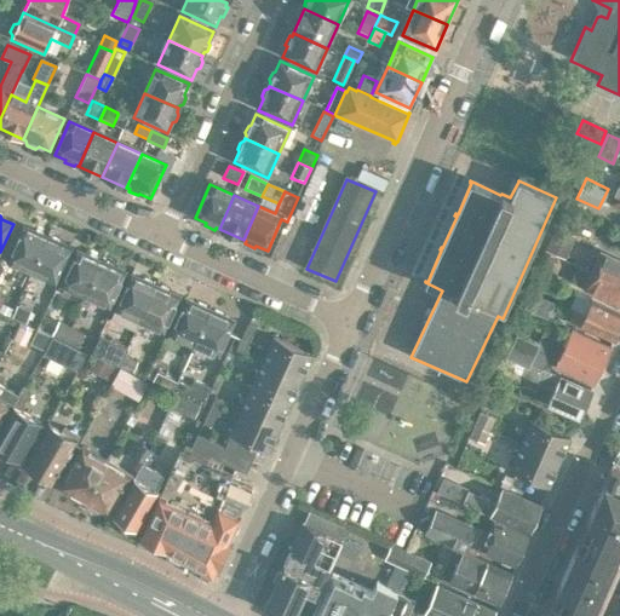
[(6,263),(30,274),(46,240),(44,237),(42,235),(36,231),(33,232),(22,228),(6,263)]
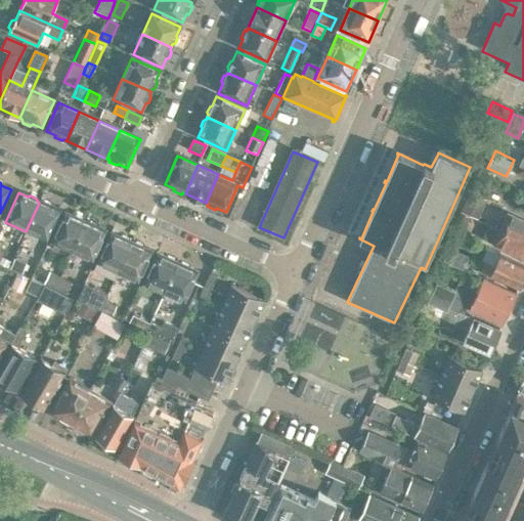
[(470,192),(462,212),(479,219),(483,210),(479,197),(470,192)]
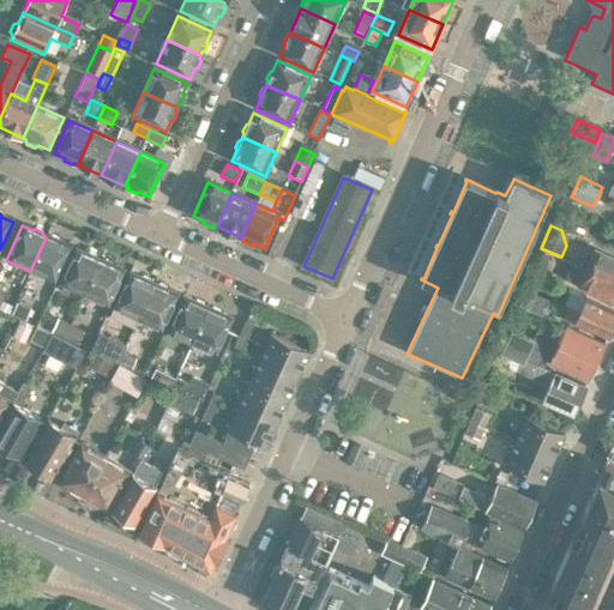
[(46,237),(30,271),(54,282),(70,248),(59,243),(58,240),(52,237),(49,239),(46,237)]
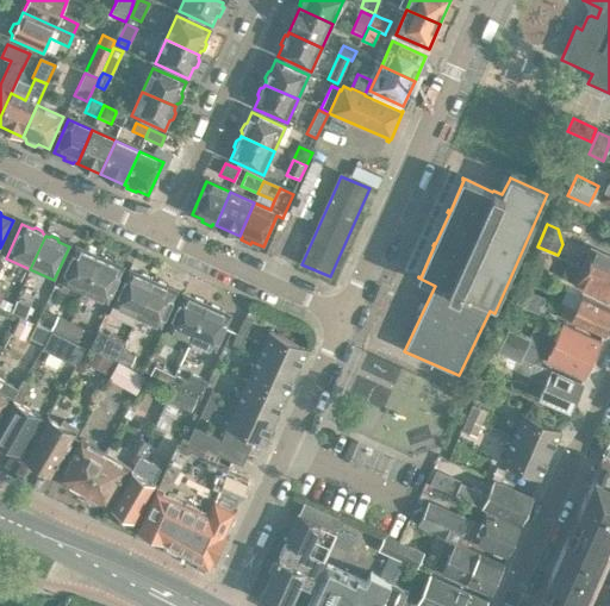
[(60,282),(83,293),(99,260),(95,258),(94,255),(88,252),(86,254),(75,249),(60,282)]
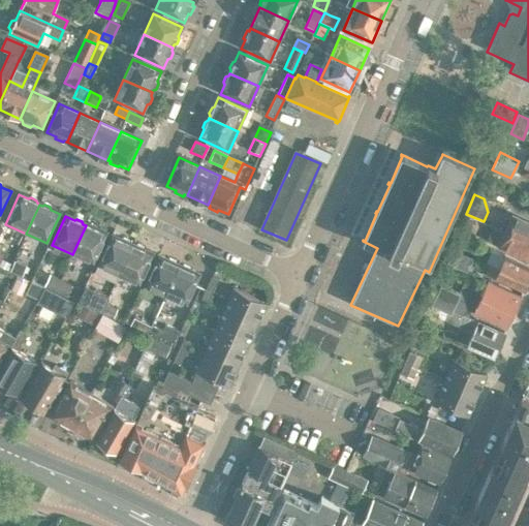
[(528,224),(511,217),(505,230),(528,241),(528,224)]
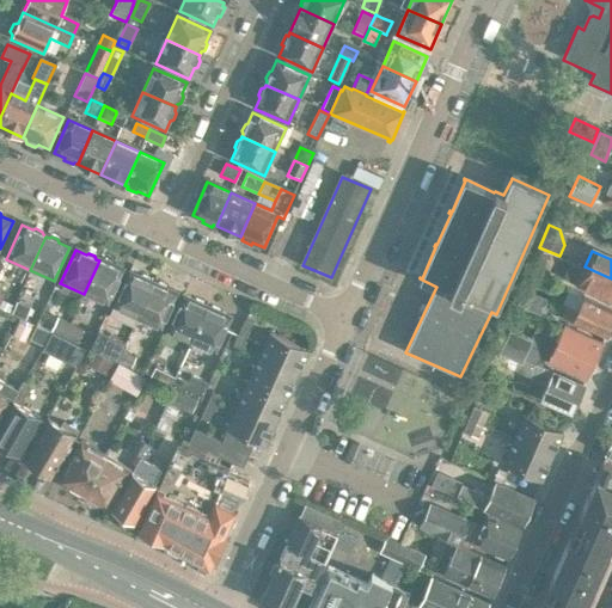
[(99,260),(84,294),(108,305),(123,271),(112,266),(111,263),(105,260),(102,262),(99,260)]
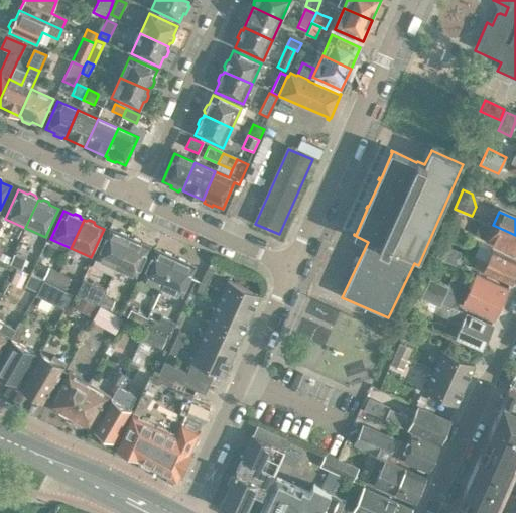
[(515,235),(493,225),(481,220),(478,226),(490,231),(485,241),(515,255),(515,235)]
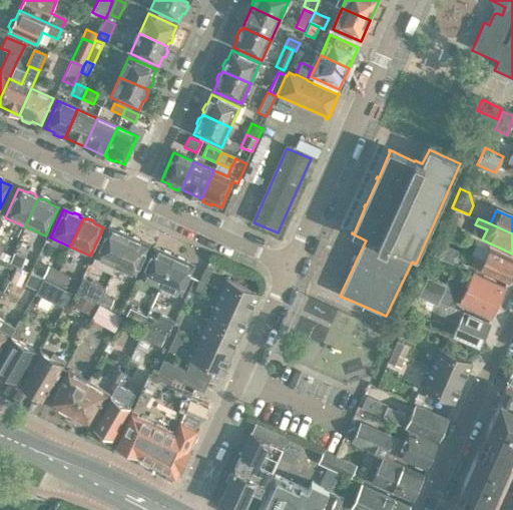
[(95,258),(115,267),(128,238),(125,237),(124,234),(119,232),(117,233),(107,229),(95,258)]
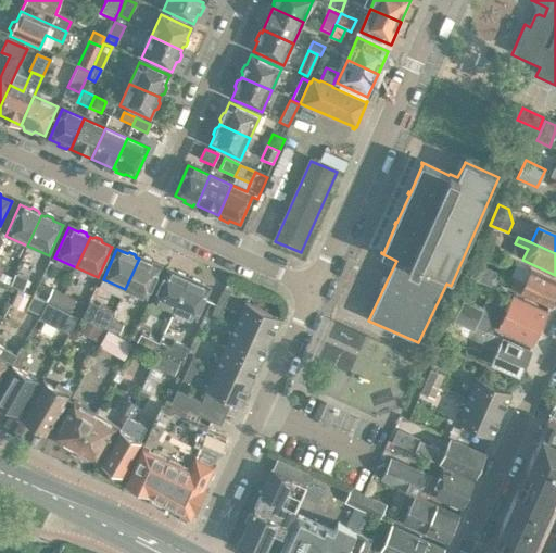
[(139,259),(125,289),(147,299),(161,268),(151,264),(150,261),(144,259),(141,260),(139,259)]
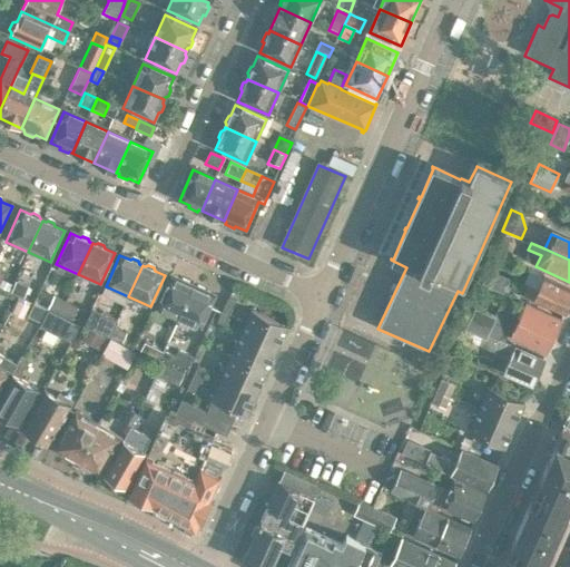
[(481,286),(504,299),(512,284),(489,272),(481,286)]
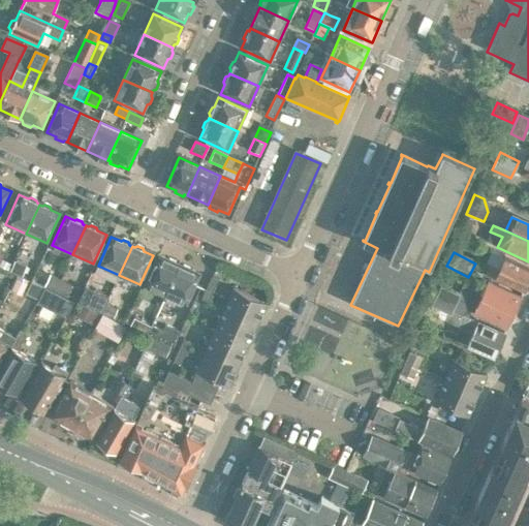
[(145,286),(165,296),(179,267),(176,266),(175,263),(169,260),(166,261),(157,257),(145,286)]
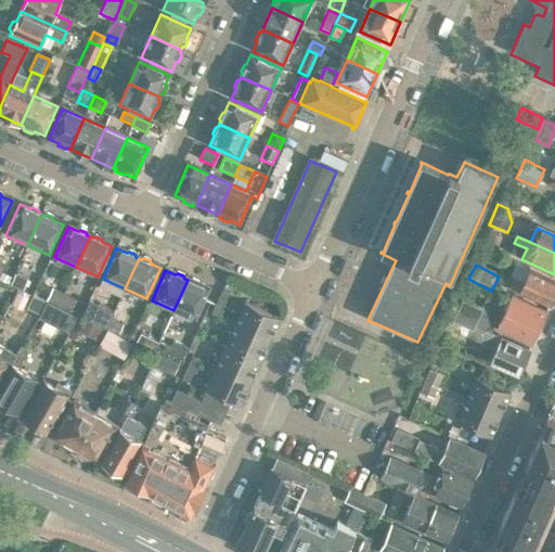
[(518,293),(549,307),(554,291),(554,281),(528,270),(518,293)]
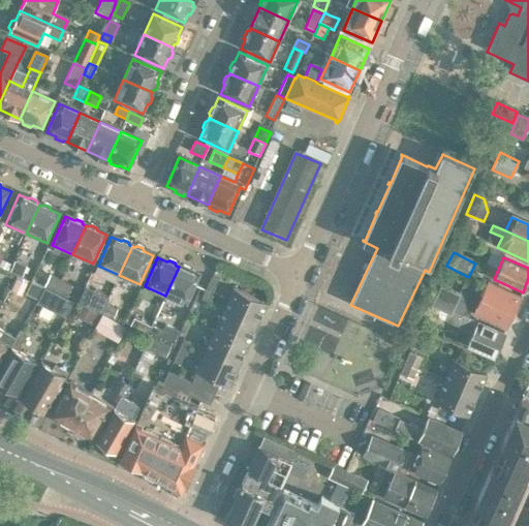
[(2,261),(0,265),(0,268),(8,272),(11,266),(2,261)]
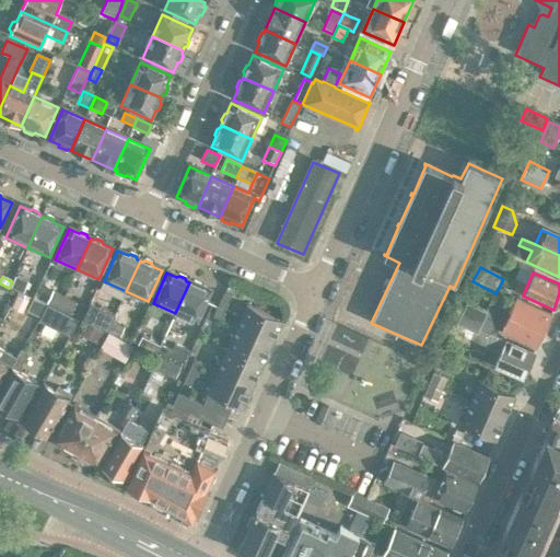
[(15,279),(11,289),(23,294),(27,285),(15,279)]
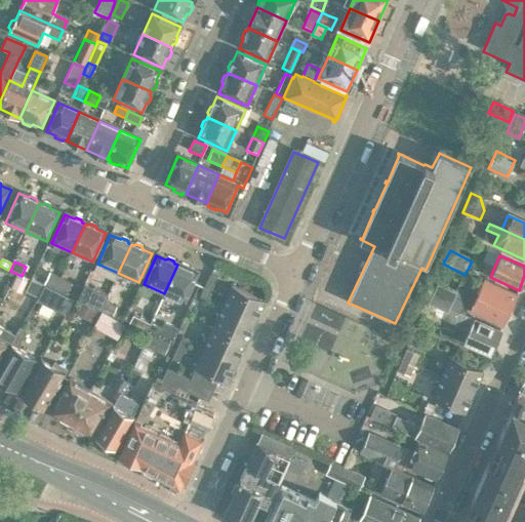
[(177,265),(164,293),(185,303),(198,274),(189,270),(188,267),(183,265),(179,266),(177,265)]
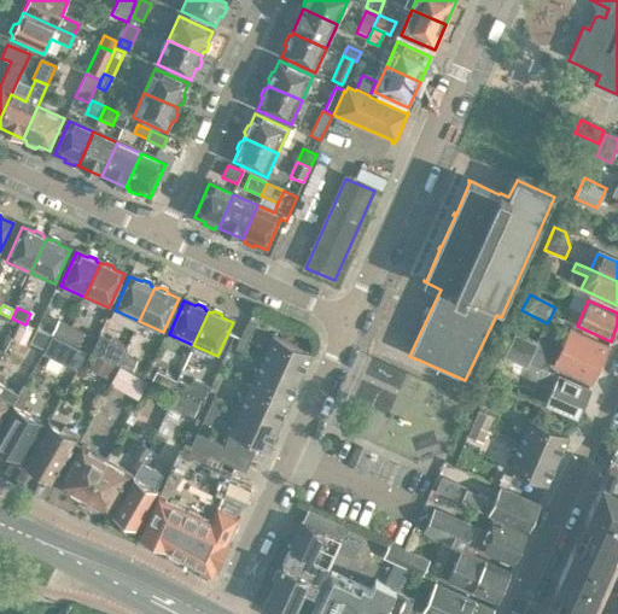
[(58,322),(51,337),(64,343),(71,328),(58,322)]
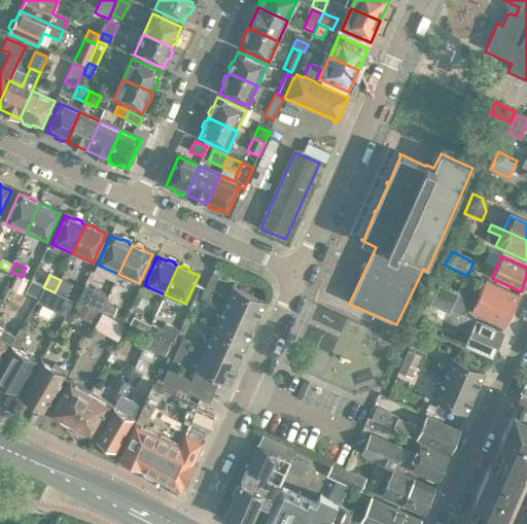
[(18,277),(12,288),(26,294),(31,283),(18,277)]
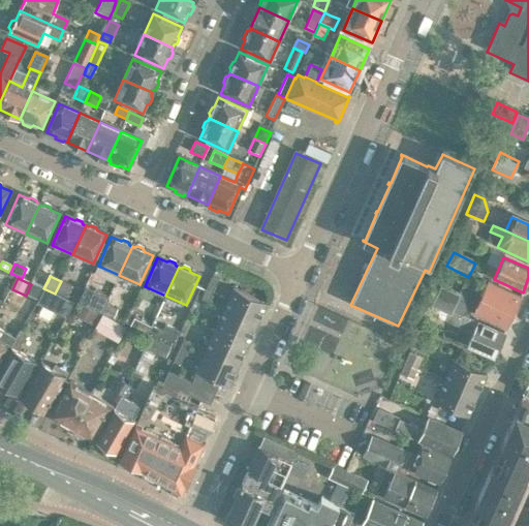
[(211,278),(207,289),(213,292),(218,281),(211,278)]
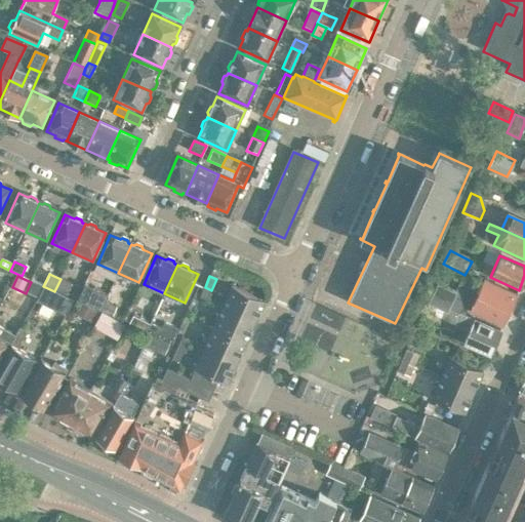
[(72,284),(61,279),(54,291),(66,296),(72,284)]
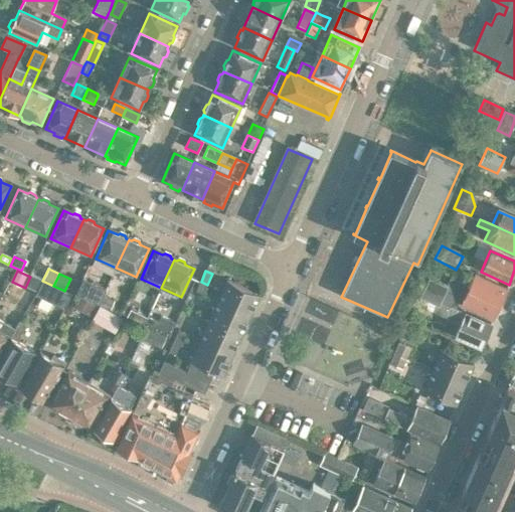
[(420,296),(439,304),(440,302),(457,310),(459,305),(493,320),(507,290),(474,276),(468,287),(450,279),(445,287),(427,279),(420,296)]
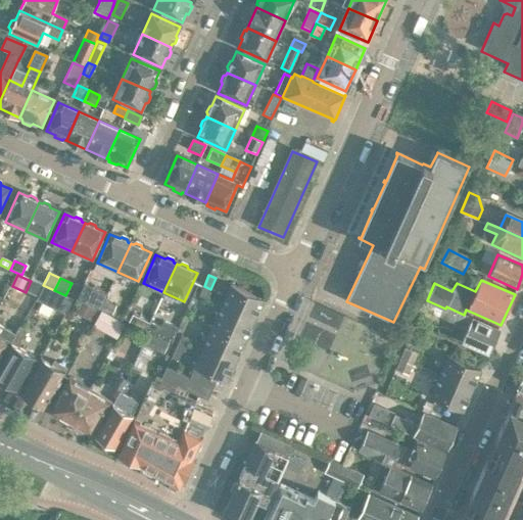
[(26,292),(37,297),(43,287),(43,286),(31,281),(26,292)]
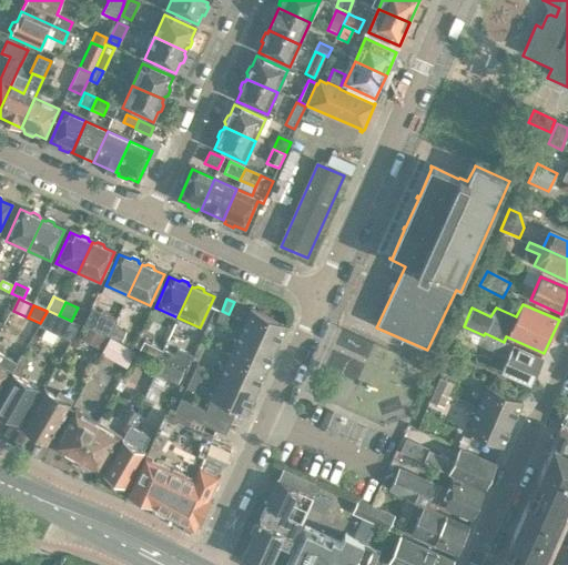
[(82,324),(109,338),(113,328),(112,328),(115,321),(90,309),(82,324)]
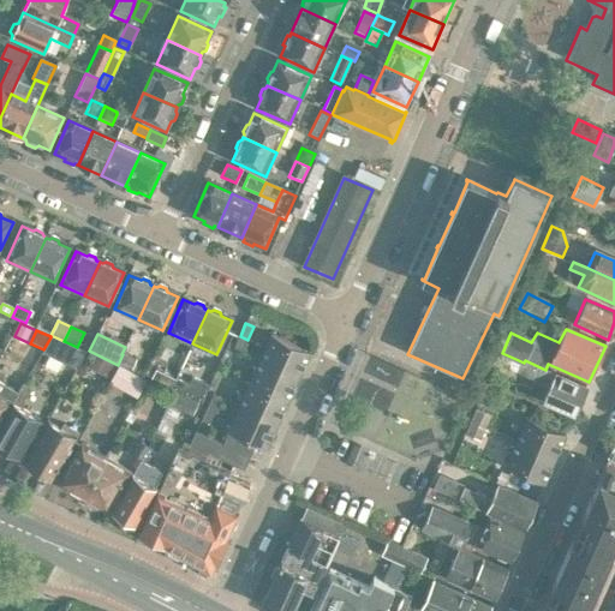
[(51,337),(43,349),(70,361),(77,347),(64,341),(51,335),(51,336),(51,337)]
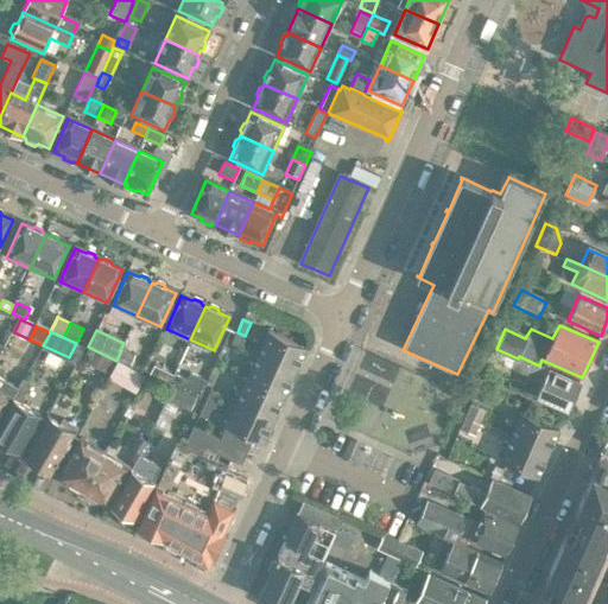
[(245,336),(238,332),(232,345),(239,349),(245,336)]
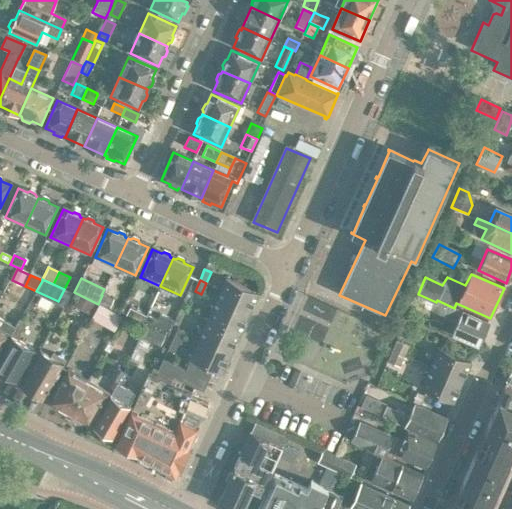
[(226,280),(217,300),(249,314),(258,294),(226,280)]
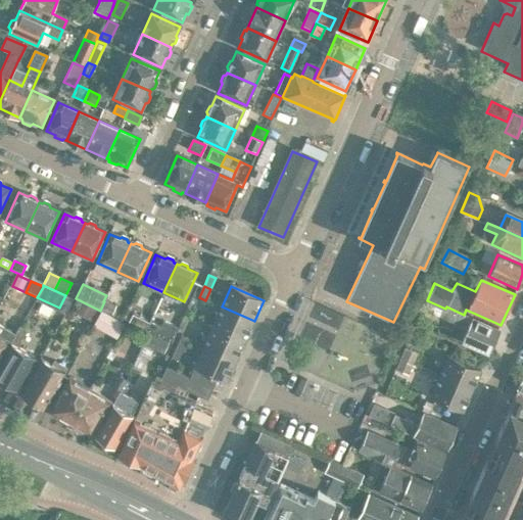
[(104,301),(100,311),(111,316),(115,308),(104,301)]
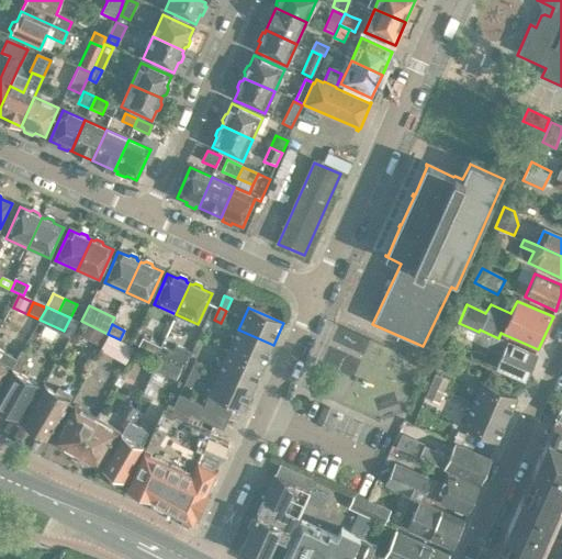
[(86,325),(80,335),(100,346),(105,336),(86,325)]
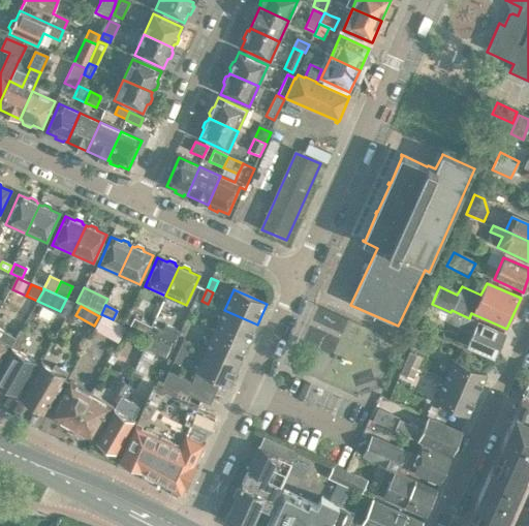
[(224,310),(215,331),(248,345),(257,325),(224,310)]
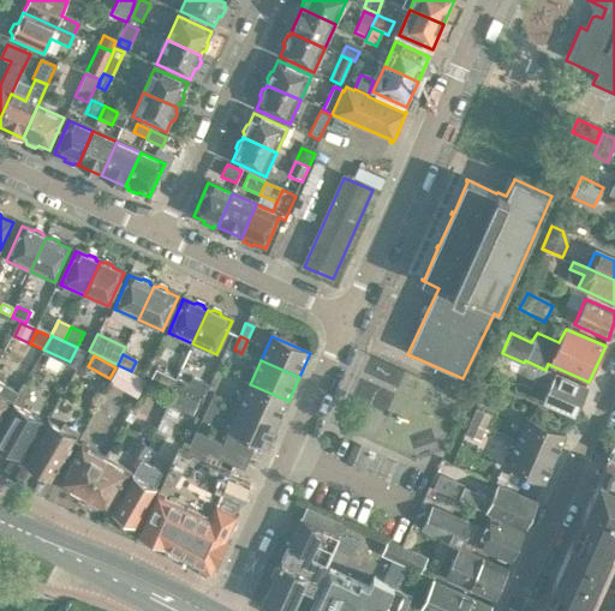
[(524,363),(519,375),(549,389),(543,401),(574,414),(586,388),(545,370),(525,360),(524,363)]
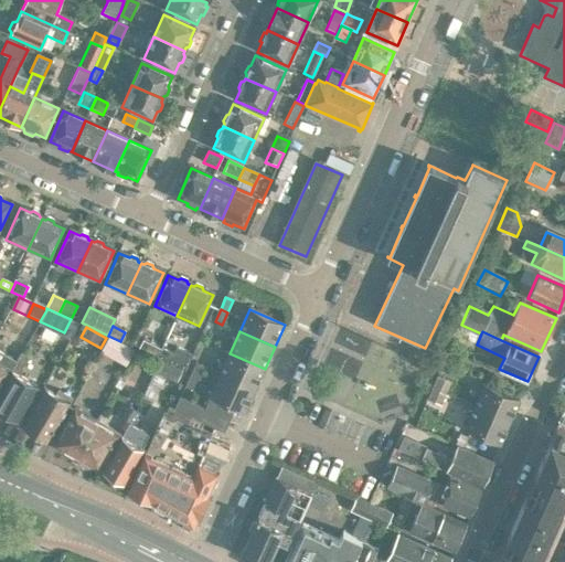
[(100,353),(126,367),(135,351),(109,338),(100,353)]
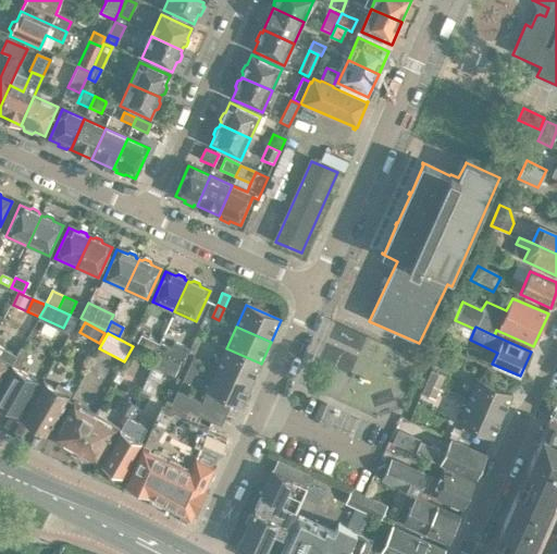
[(137,344),(156,353),(159,345),(140,336),(137,344)]
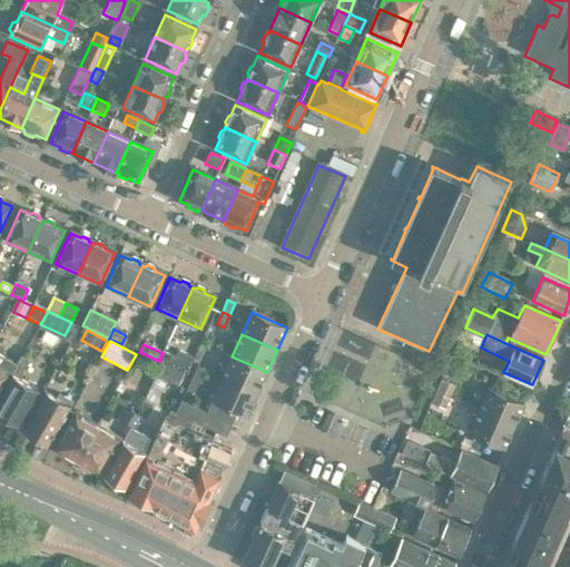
[(163,353),(159,361),(184,372),(192,358),(177,351),(174,358),(163,353)]
